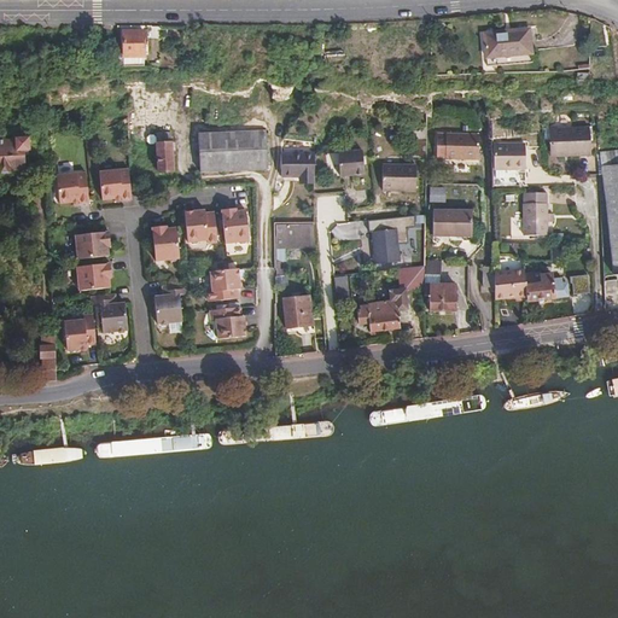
[(145,58),(144,31),(124,31),(124,58),(145,58)]
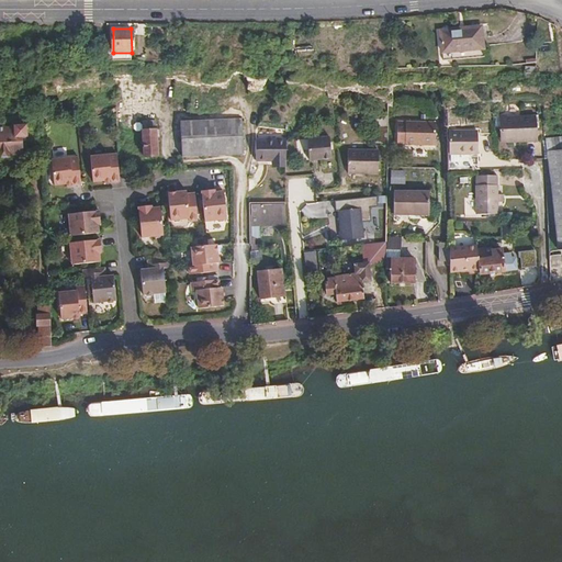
[(439,36),(441,54),(447,54),(448,64),(483,59),(479,30),(465,31),(465,33),(439,36)]
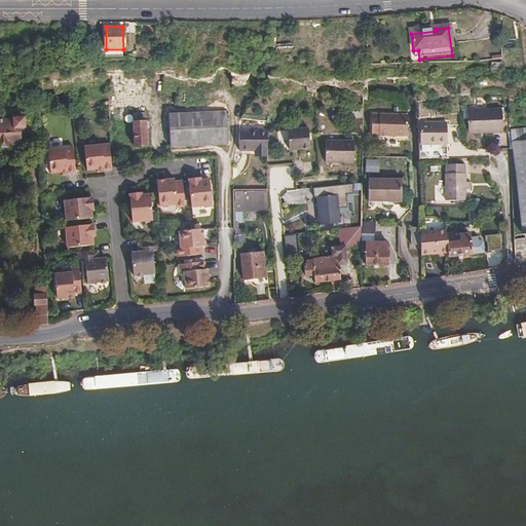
[(172,87),(171,72),(161,72),(161,89),(171,89),(172,87)]
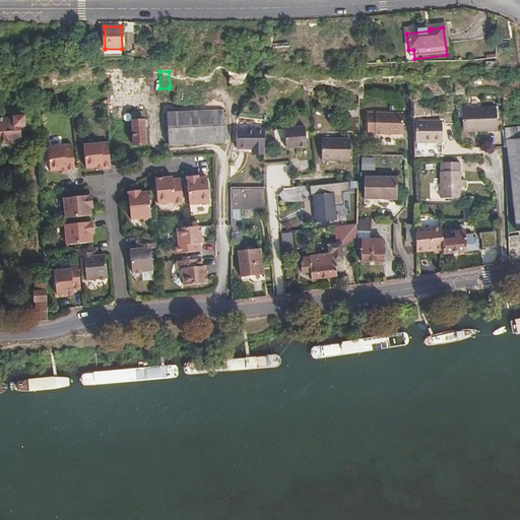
[(496,130),(495,106),(462,107),(463,130),(496,130)]
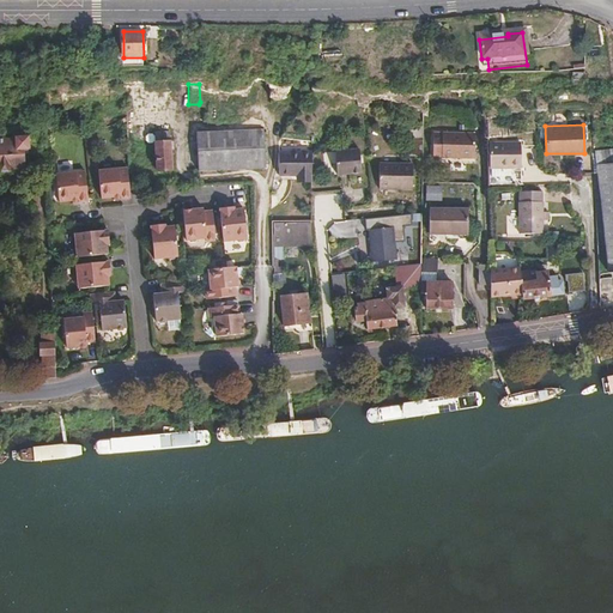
[(28,139),(26,126),(16,127),(16,128),(0,128),(0,162),(10,163),(10,161),(22,159),(22,139),(28,139)]
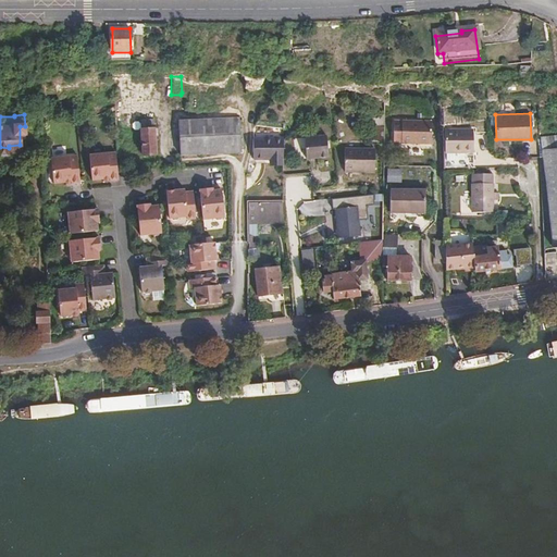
[(144,153),(158,153),(157,133),(160,133),(160,126),(157,126),(157,118),(144,118),(144,153)]
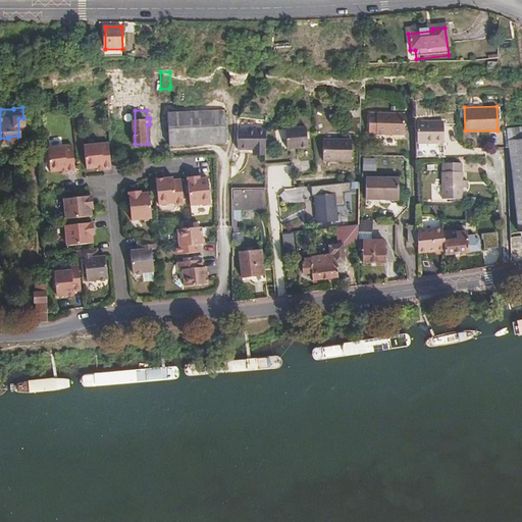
[(227,140),(229,140),(229,113),(227,113),(227,110),(171,112),(171,145),(227,144),(227,140)]
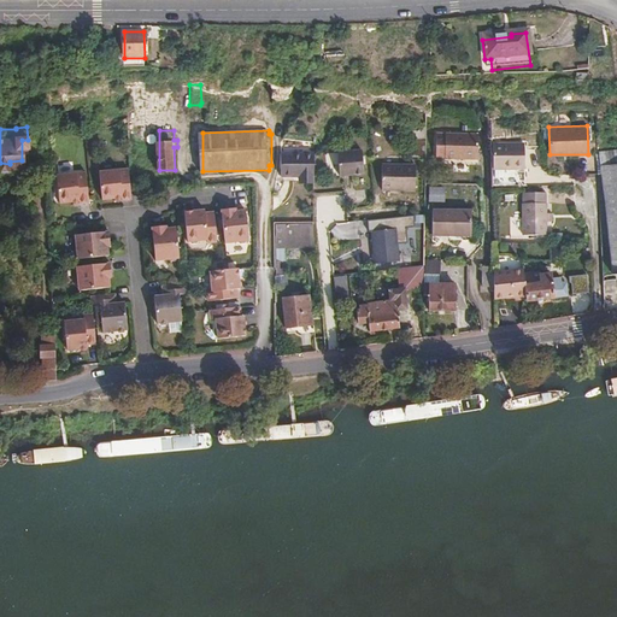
[(480,157),(480,133),(436,134),(436,157),(480,157)]
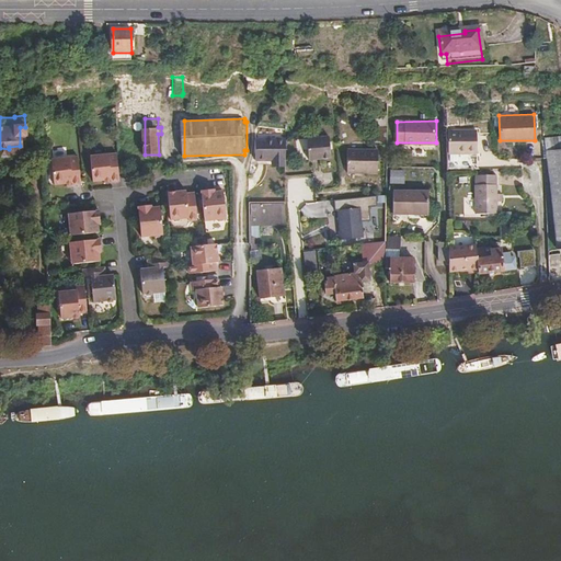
[(478,129),(448,129),(448,153),(478,151),(478,129)]
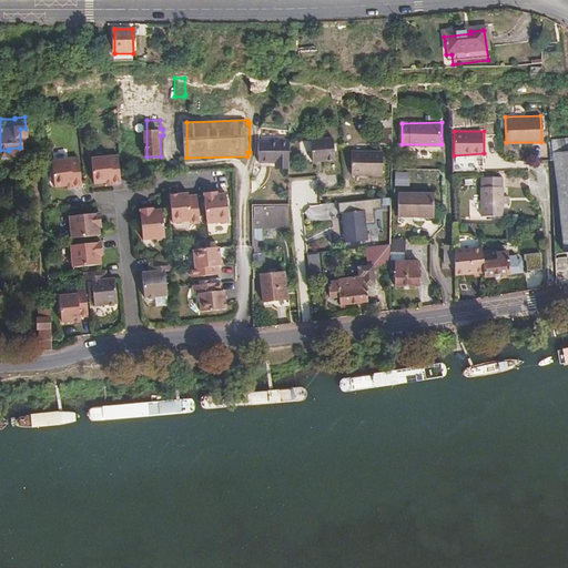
[(335,160),(334,138),(313,140),(314,161),(335,160)]
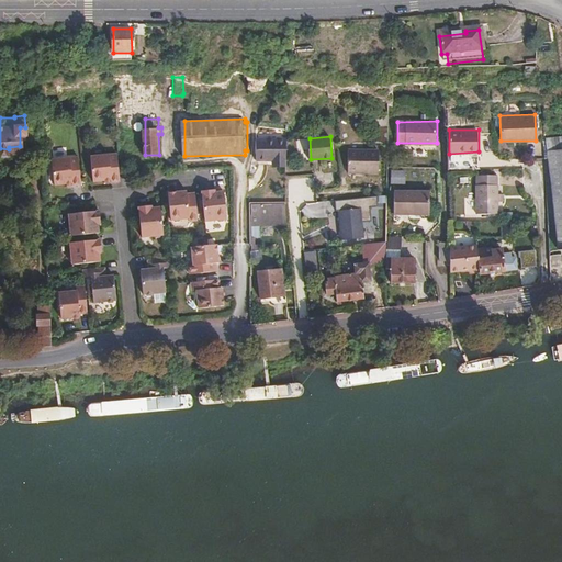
[(279,165),(287,165),(287,139),(257,139),(257,160),(259,160),(268,160),(272,160),(279,160),(279,165)]
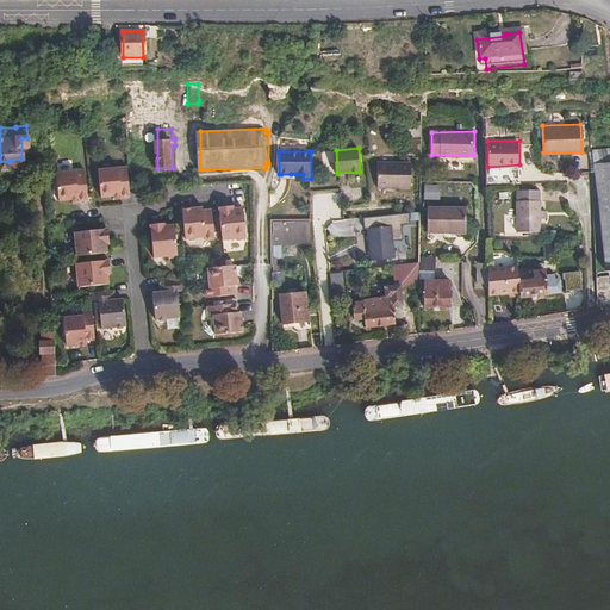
[(412,176),(412,153),(380,151),(379,176),(412,176)]
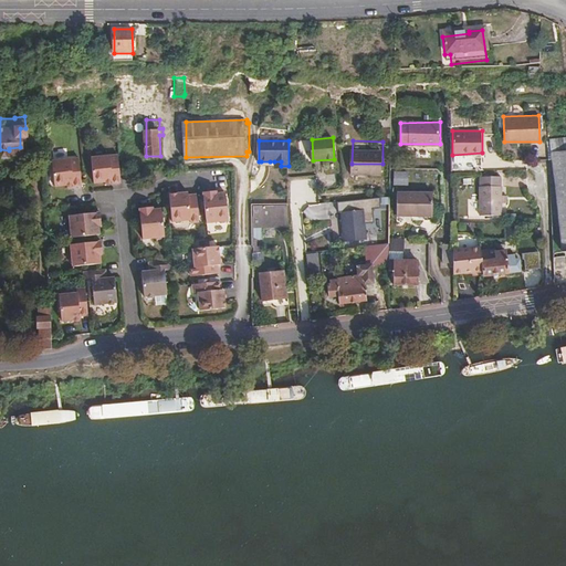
[(565,147),(552,149),(563,249),(565,248),(565,147)]
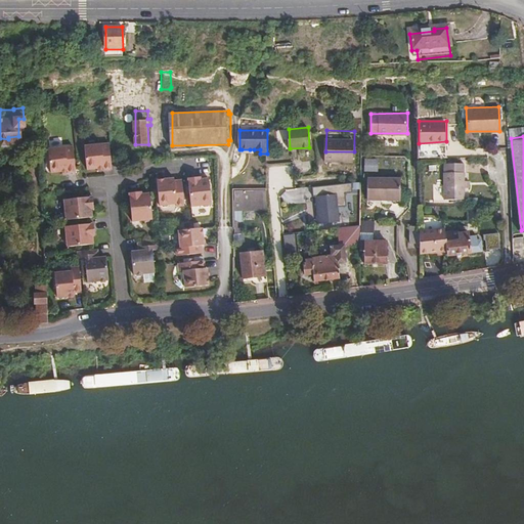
[(419,143),(419,158),(446,157),(446,141),(419,143)]
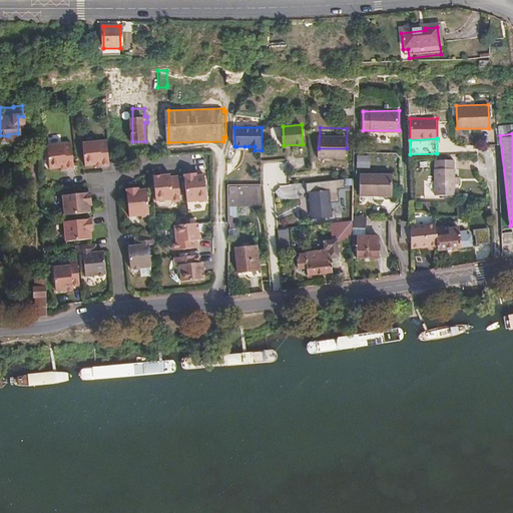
[(108,157),(108,155),(106,140),(82,143),(85,166),(101,164),(101,166),(109,165),(108,157)]
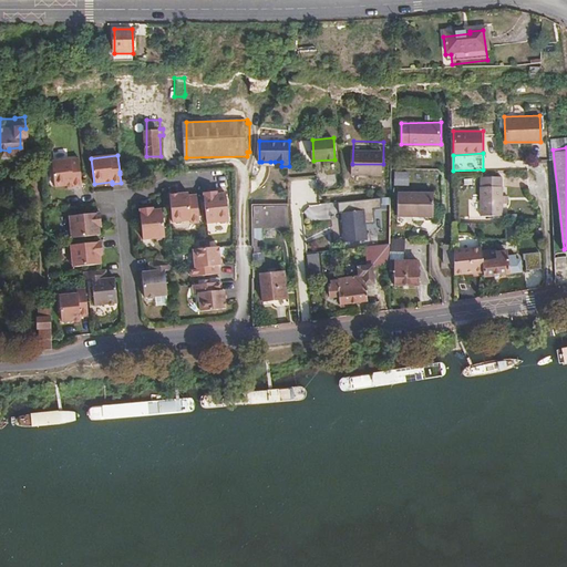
[(82,187),(79,160),(52,162),(55,187),(73,186),(73,187),(82,187)]
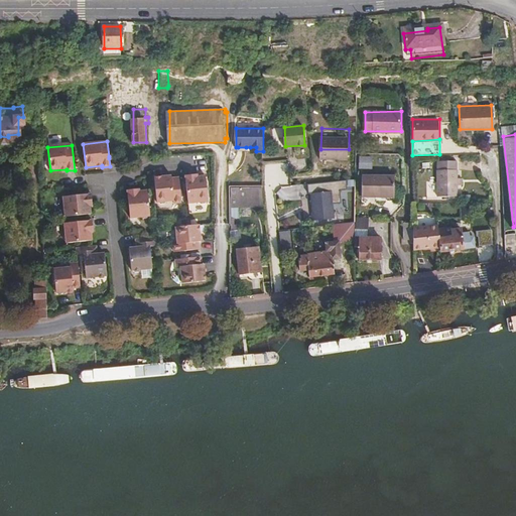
[(357,168),(370,168),(370,155),(357,156),(357,168)]
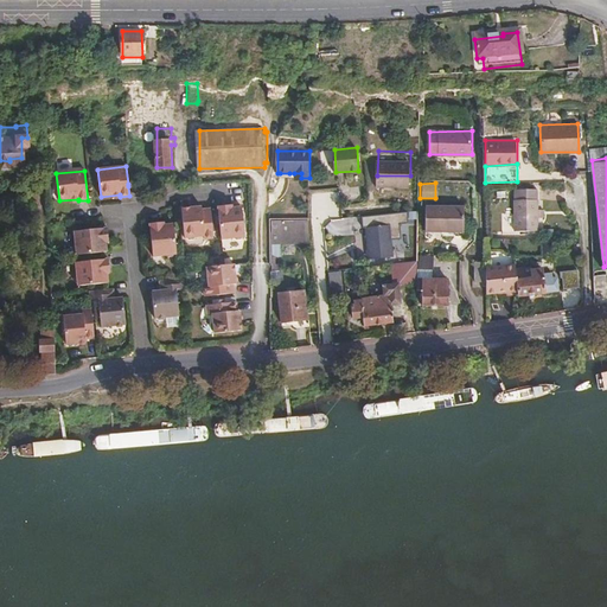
[(515,190),(516,212),(538,212),(537,189),(515,190)]
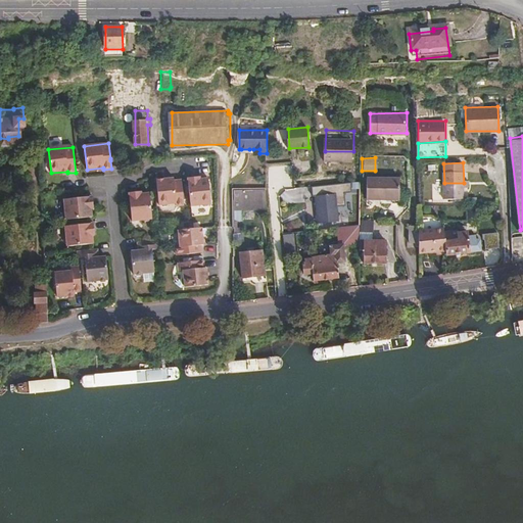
[(196,181),(195,177),(188,178),(191,206),(202,205),(204,206),(208,206),(209,204),(211,204),(208,178),(200,179),(200,180),(196,181)]
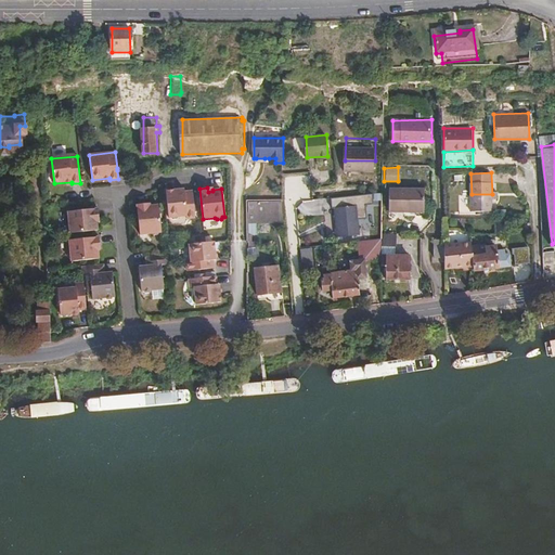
[(424,215),(423,188),(389,189),(389,211),(404,211),(404,215),(424,215)]
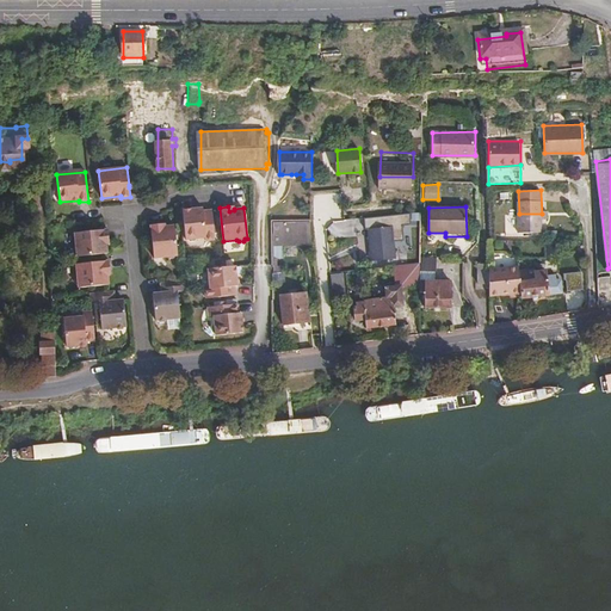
[(216,240),(213,210),(204,211),(203,208),(183,210),(187,240),(189,240),(192,242),(196,241),(198,239),(207,238),(207,241),(216,240)]
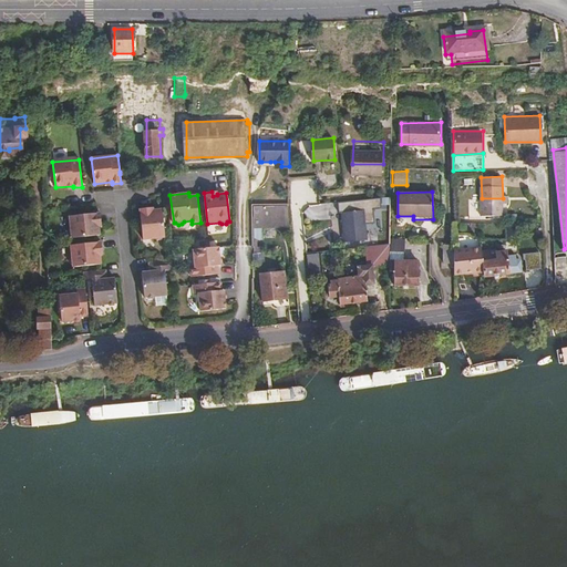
[(482,198),(482,208),(503,207),(503,203),(503,198),(482,198)]
